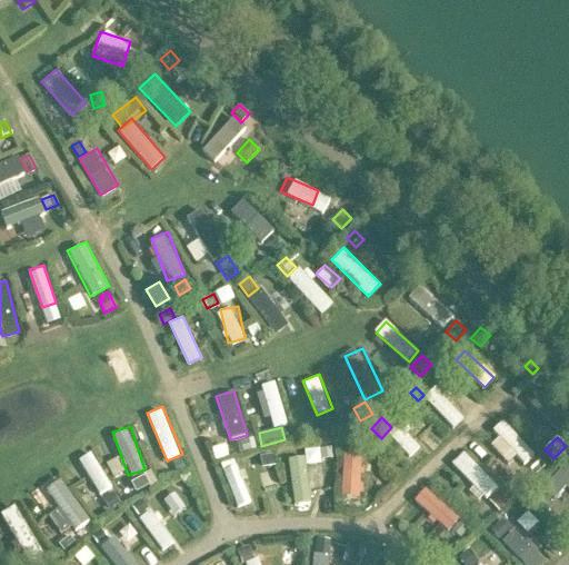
[(352,438),(339,440),(341,455),(353,453),(352,438)]
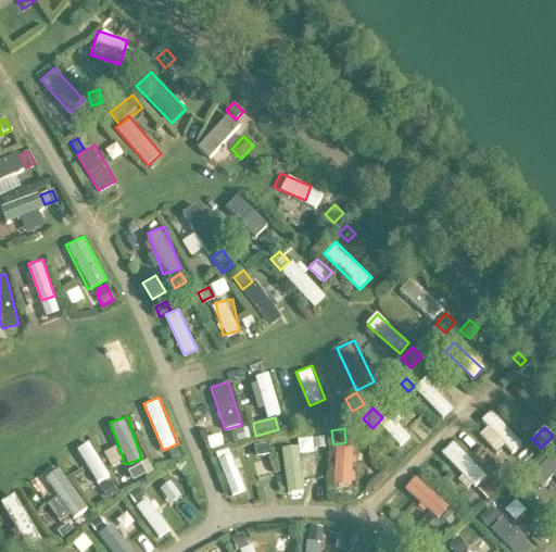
[(313,438),(314,449),(324,448),(323,437),(313,438)]
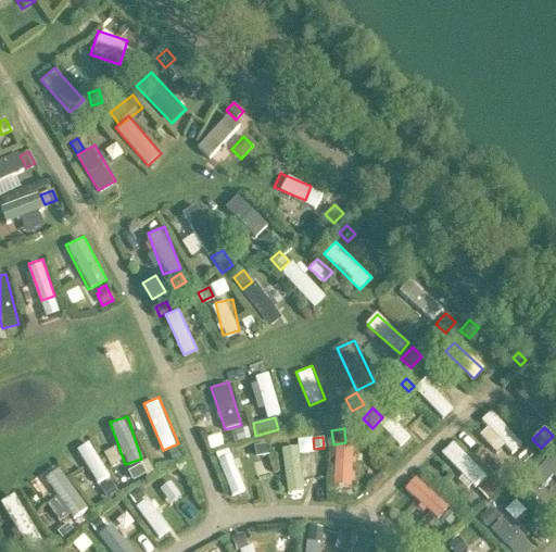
[(474,487),(487,475),(453,438),(440,451),(474,487)]
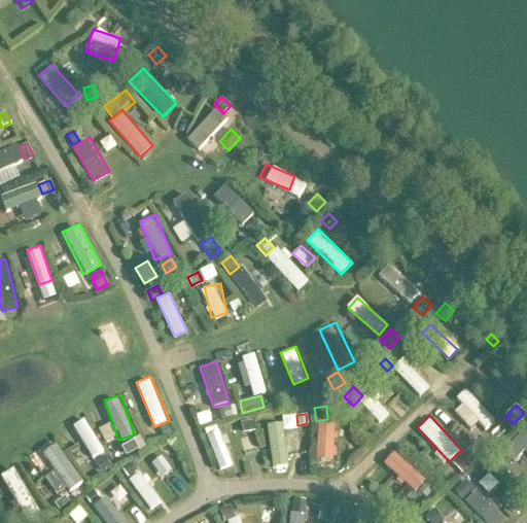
[(84,416),(72,423),(92,458),(104,451),(84,416)]
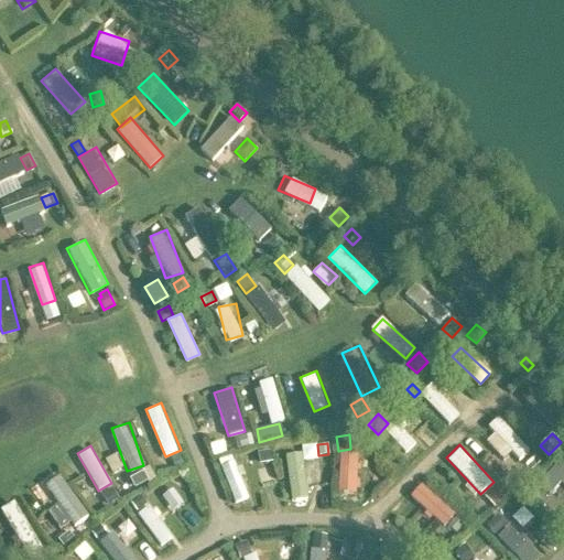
[(269,451),(256,453),(258,464),(271,462),(269,451)]
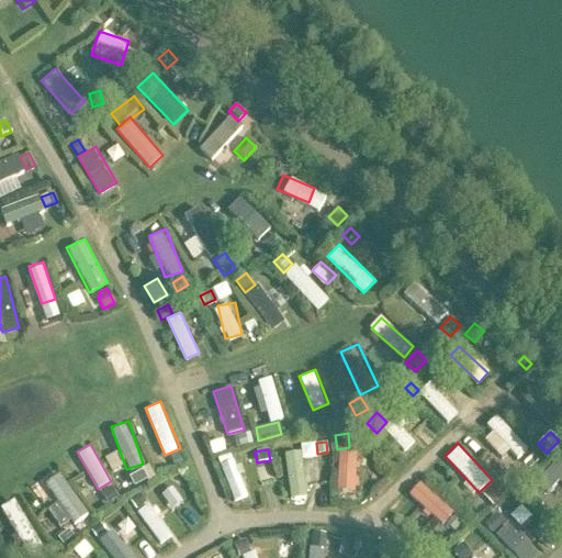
[(180,453),(170,456),(175,466),(184,462),(180,453)]
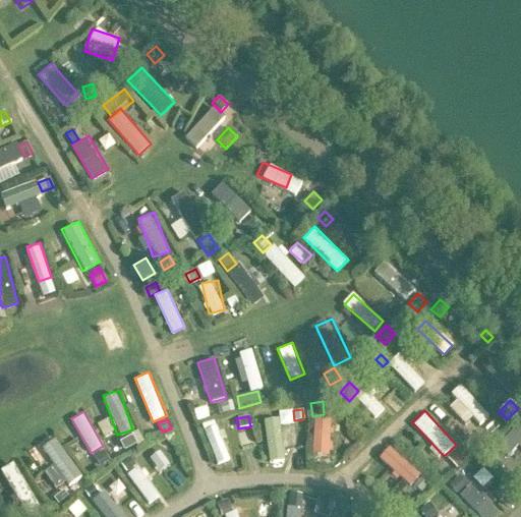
[(204,426),(216,463),(230,458),(218,422),(204,426)]
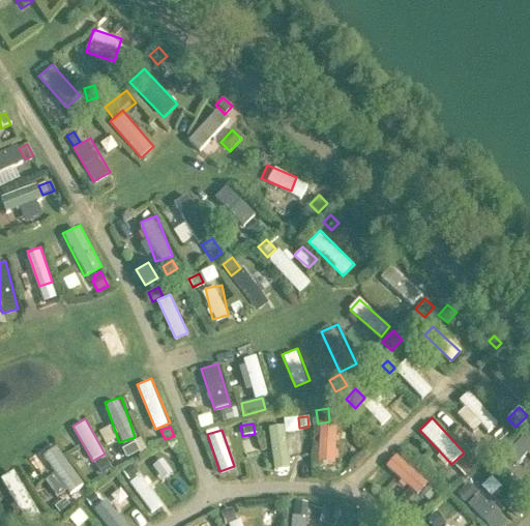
[(138,439),(125,446),(130,455),(142,448),(138,439)]
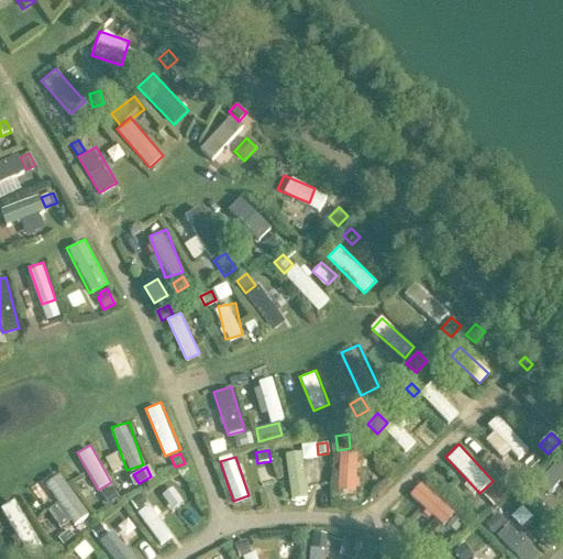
[(57,470),(45,480),(70,513),(83,504),(57,470)]
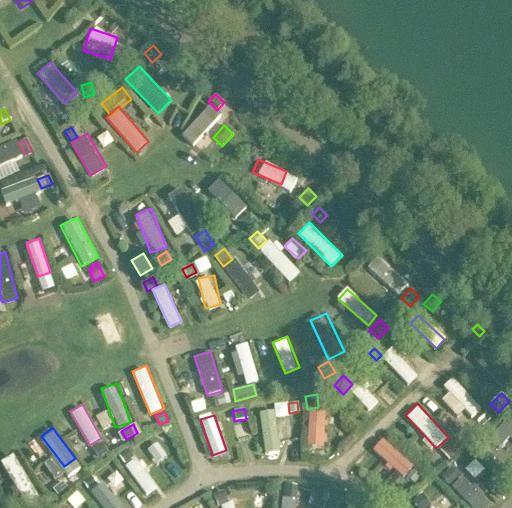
[(370,448),(402,477),(414,464),(382,436),(370,448)]
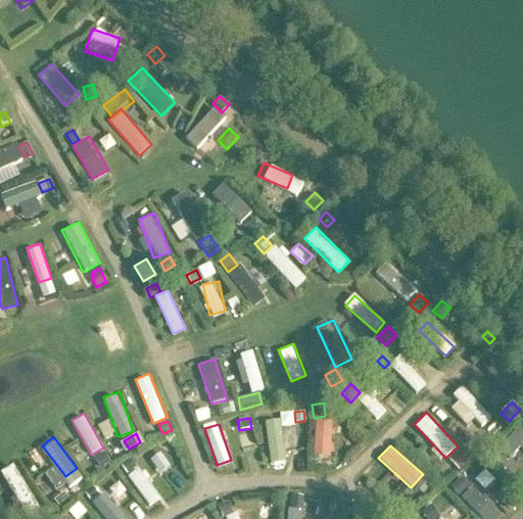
[(460,450),(448,461),(458,470),(469,460),(460,450)]
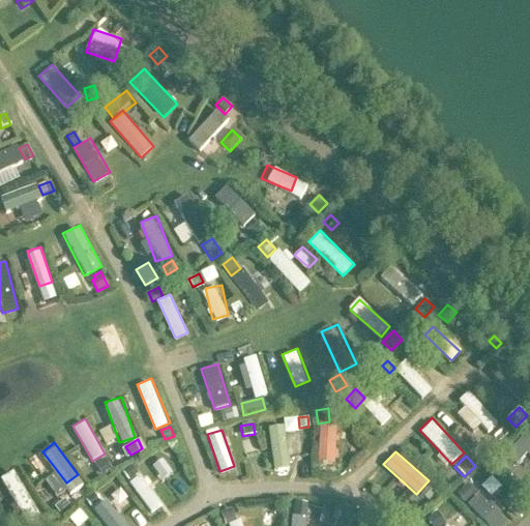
[(95,464),(101,475),(113,468),(106,458),(95,464)]
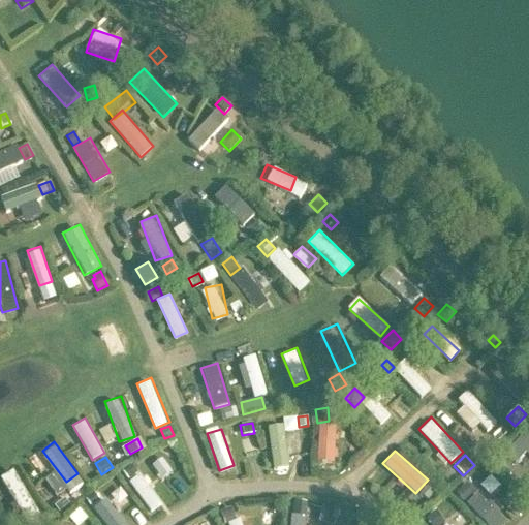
[(131,465),(122,471),(127,480),(136,473),(131,465)]
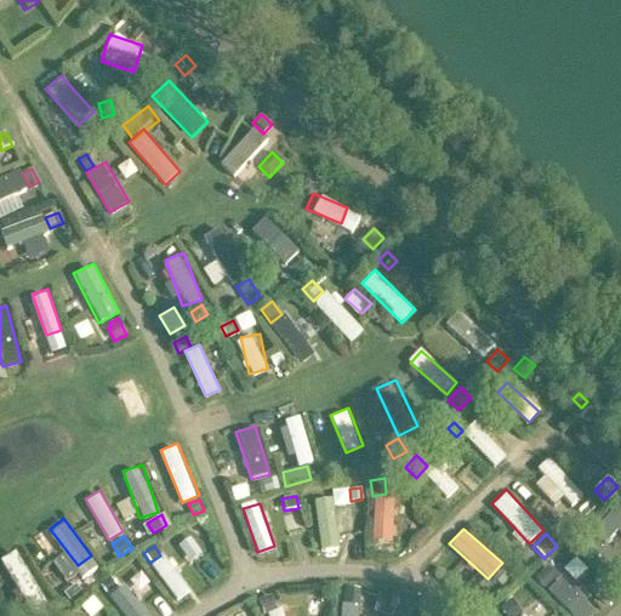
[(15,549),(0,558),(0,562),(32,611),(47,600),(15,549)]
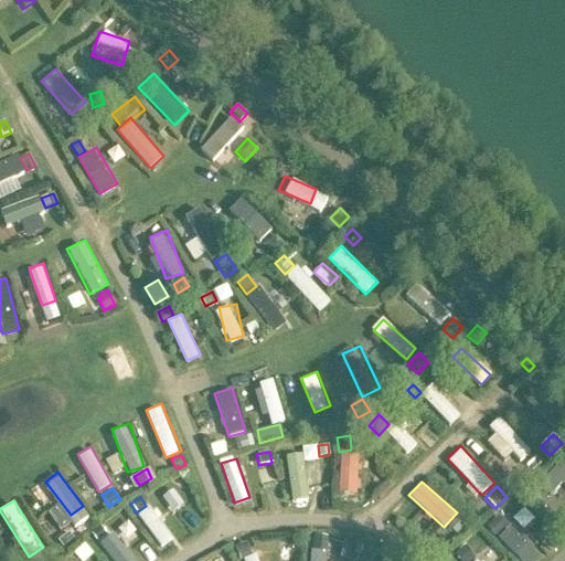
[(138,514),(162,546),(174,537),(149,505),(138,514)]
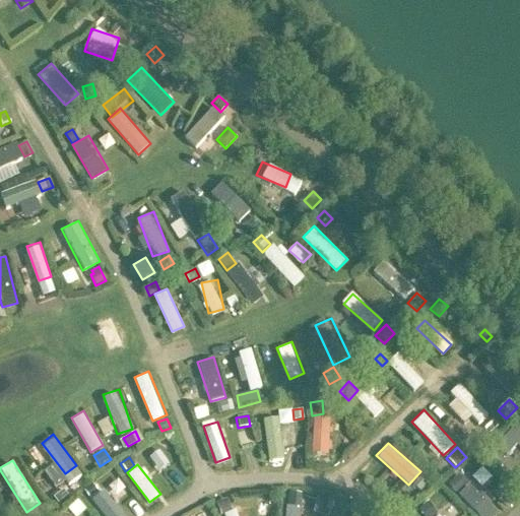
[(483,464),(472,474),(482,485),(494,475),(483,464)]
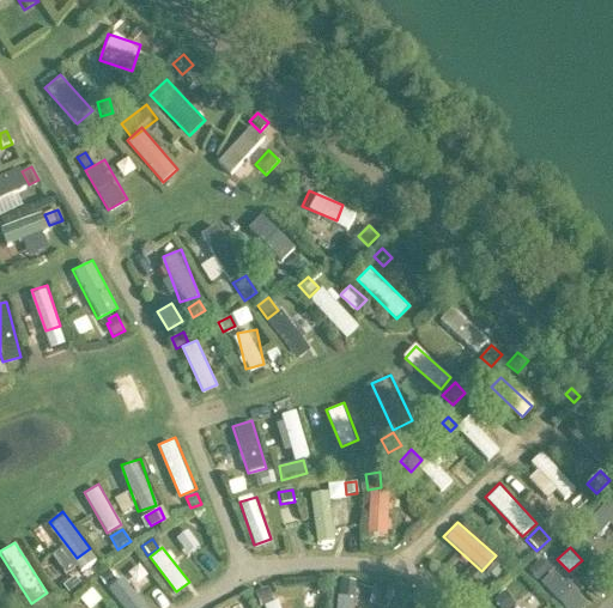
[(541,559),(528,571),(539,582),(552,569),(541,559)]
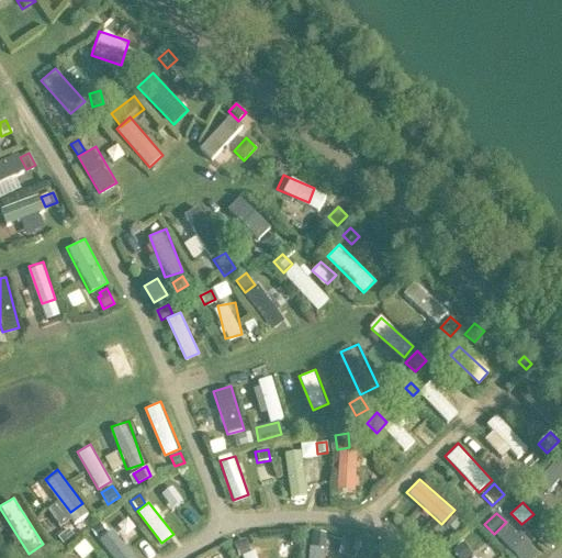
[(100,523),(91,531),(97,538),(105,532),(100,523)]
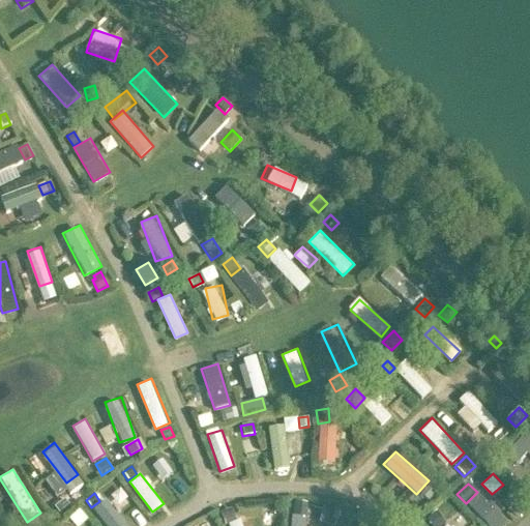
[(491,525),(494,525),(505,517),(486,494),(473,504),(491,525)]
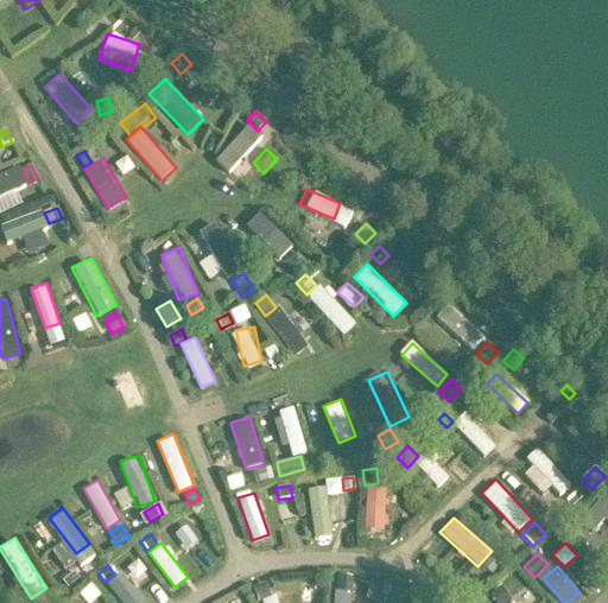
[(75,571),(63,581),(70,590),(82,581),(75,571)]
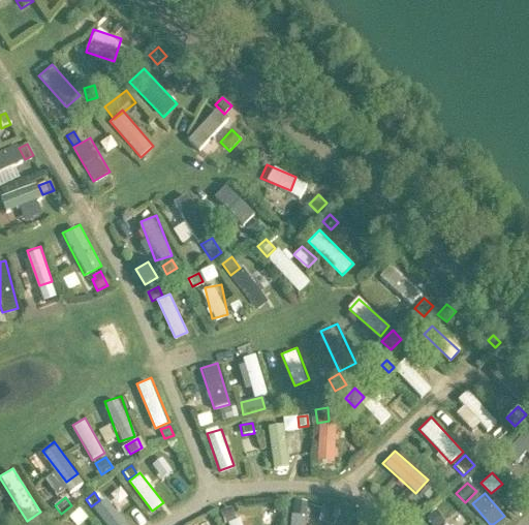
[(293,502),(292,516),(306,517),(307,503),(293,502)]
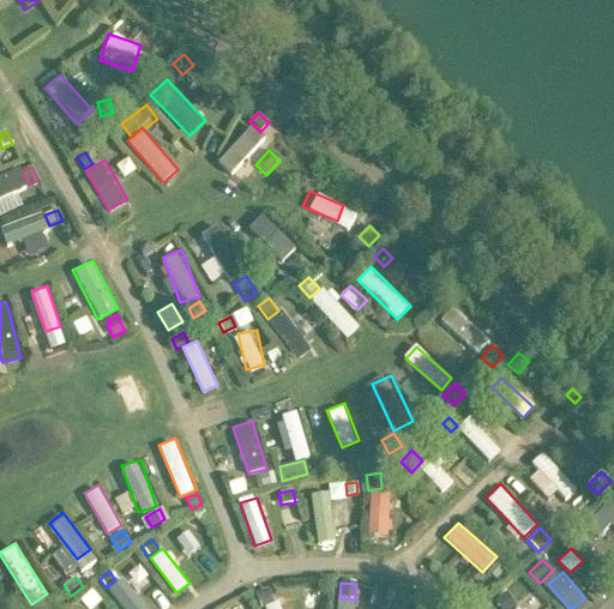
[(375,584),(371,600),(391,606),(395,590),(375,584)]
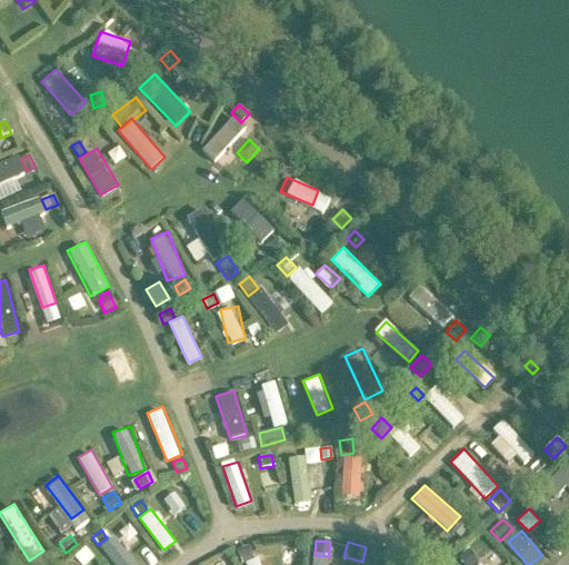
[(248,545),(237,549),(242,563),(253,558),(248,545)]
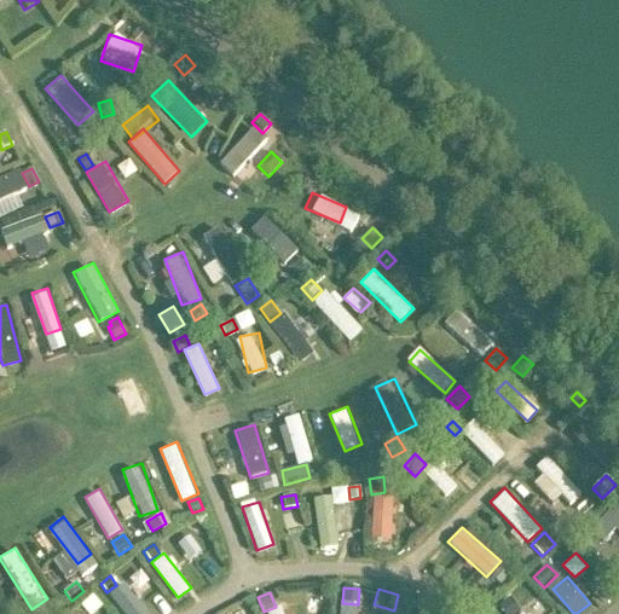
[(509,597),(498,607),(503,613),(515,613),(520,610),(509,597)]
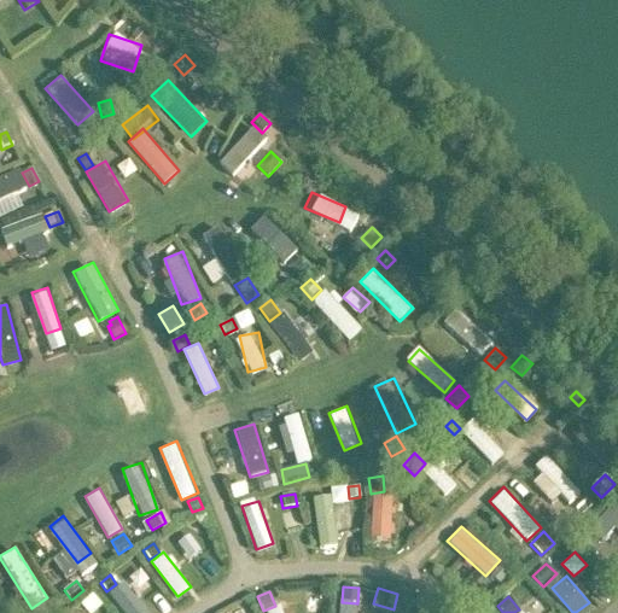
[(250,612),(243,601),(229,608),(232,612),(250,612)]
